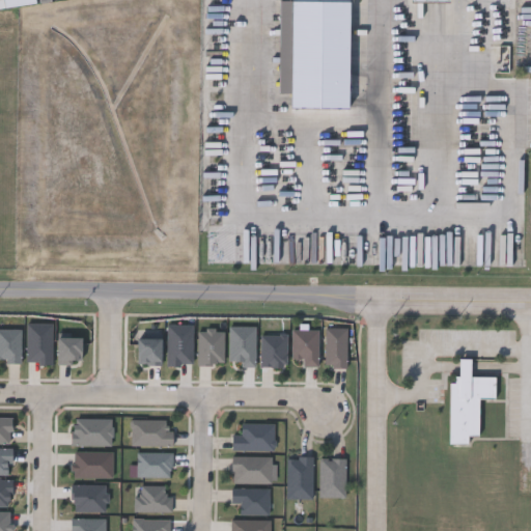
[(2,0),(3,8),(35,6),(34,0),(2,0)]
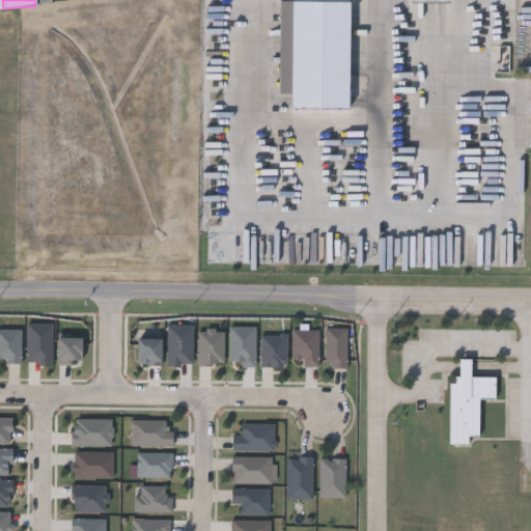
[(324,328),(345,328),(345,367),(324,367),(324,328)]
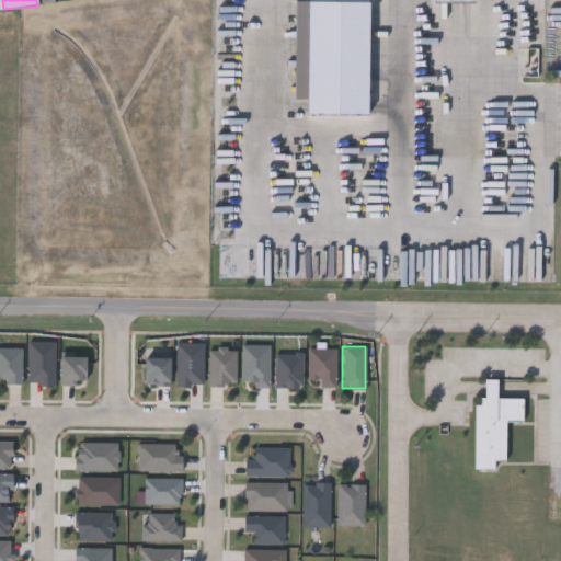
[(318,387),(318,378),(307,378),(307,348),(335,348),(335,387),(318,387)]
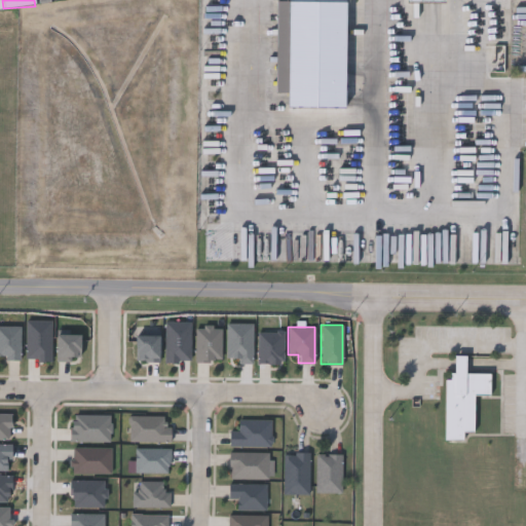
[(445,440),(446,374),(454,374),(454,355),(466,355),(466,372),(490,373),(490,395),(475,395),(474,433),(464,433),(464,440),(445,440)]
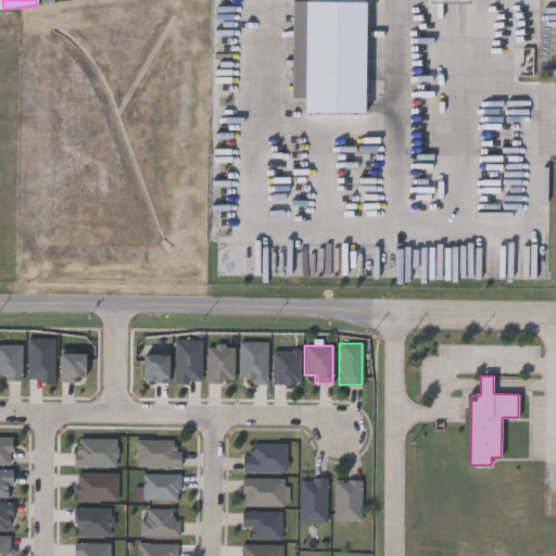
[(180,465),(136,465),(136,438),(173,438),(173,450),(180,450),(180,465)]
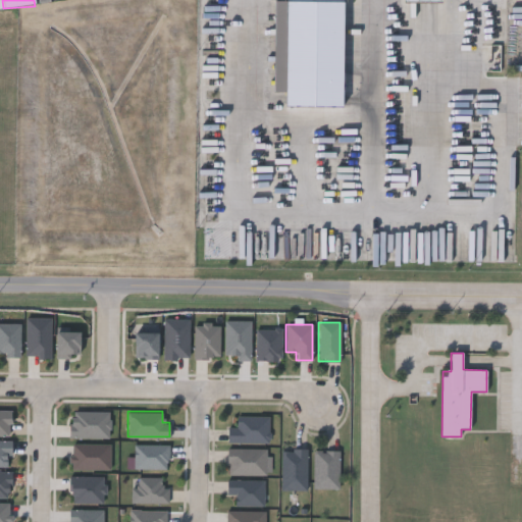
[(268,442),(226,442),(226,427),(236,427),(236,416),(268,416),(268,442)]
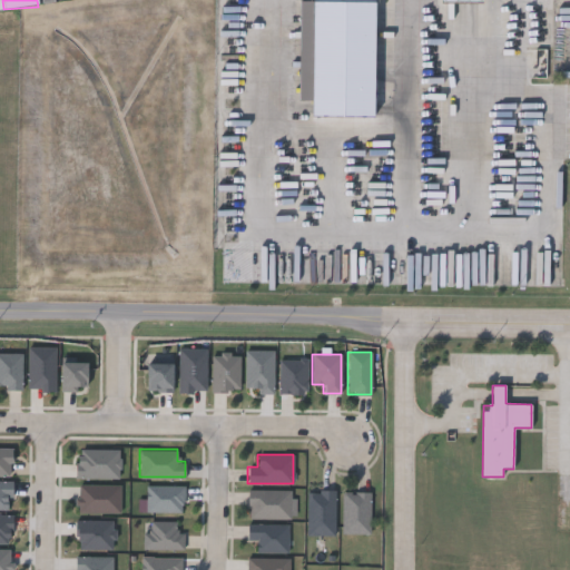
[(291,490),(291,518),(247,518),(247,490),(291,490)]
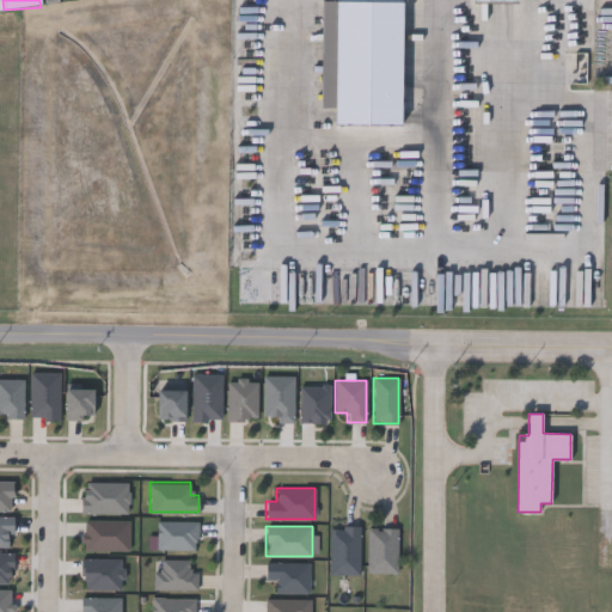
[(359,574),(329,574),(329,526),(359,526),(359,574)]
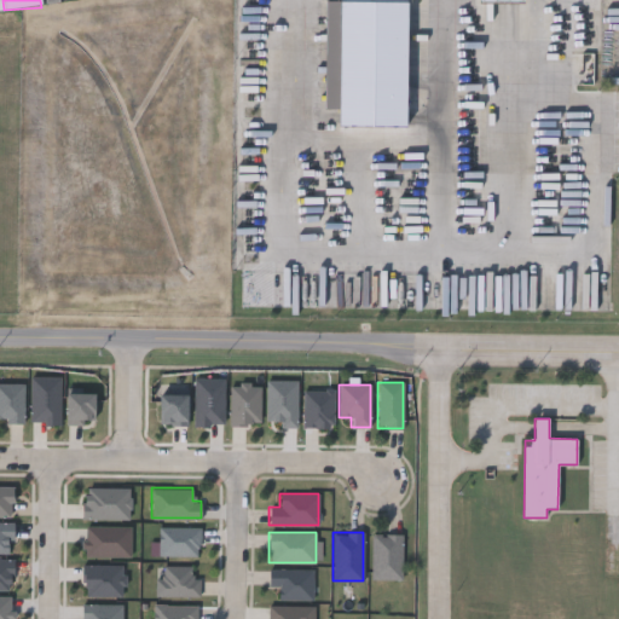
[(371,534),(400,534),(400,579),(371,579),(371,534)]
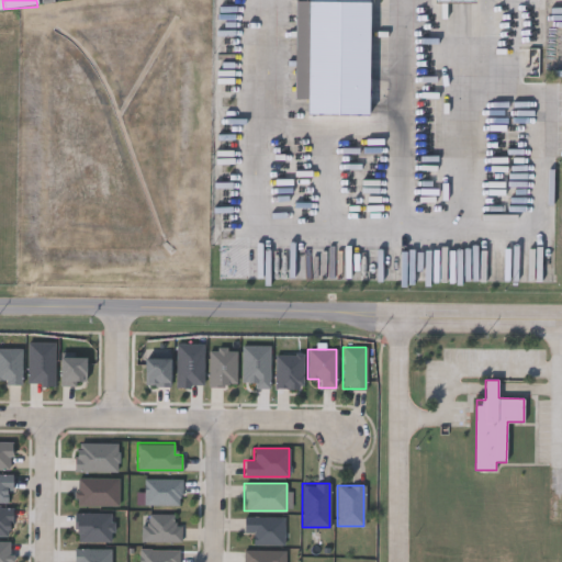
[(141,540),(142,524),(148,524),(148,513),(178,514),(178,541),(141,540)]
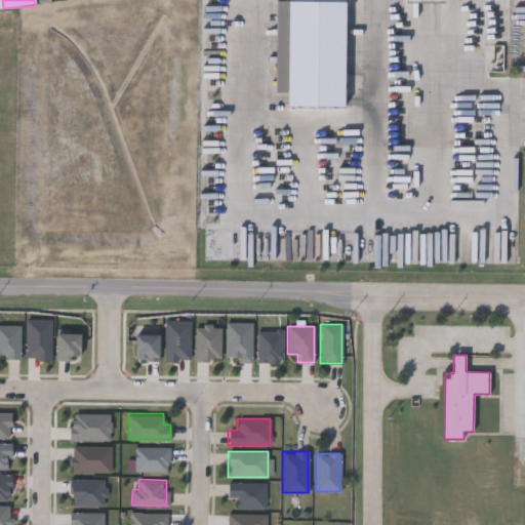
[(265,482),(265,509),(236,509),(236,497),(228,497),(228,482),(265,482)]
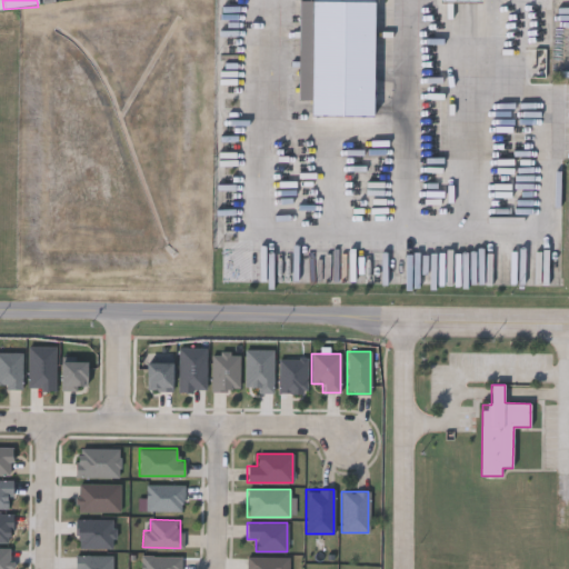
[(140,568),(140,556),(179,556),(179,568),(140,568)]
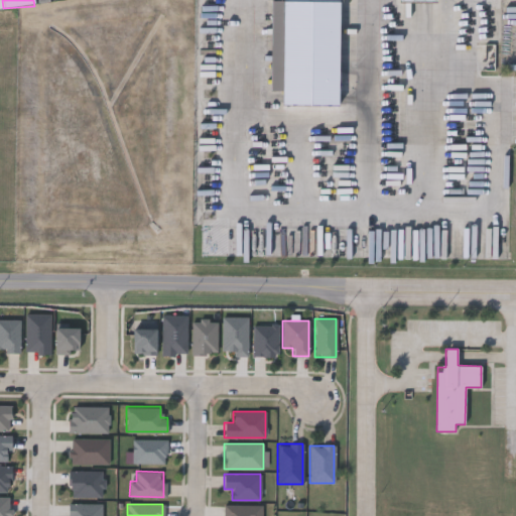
[(261,504),(261,515),(224,515),(224,504),(261,504)]
